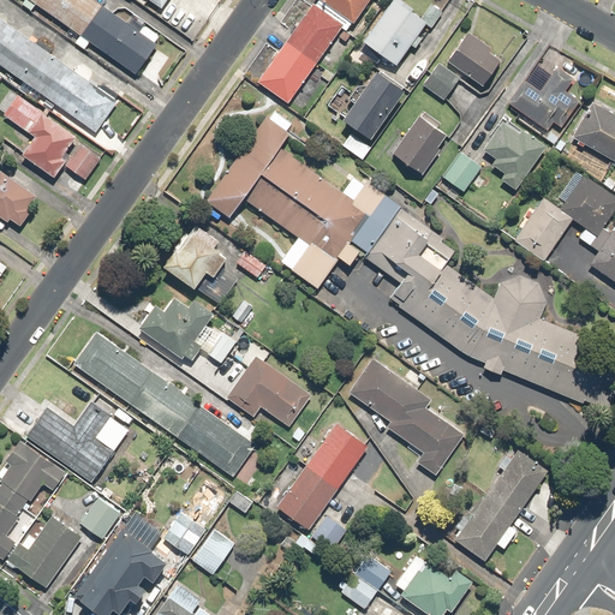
[(29,0),(79,35),(73,42),(84,51),(89,43),(135,76),(156,46),(154,43),(160,36),(145,25),(139,33),(94,0),(29,0)]
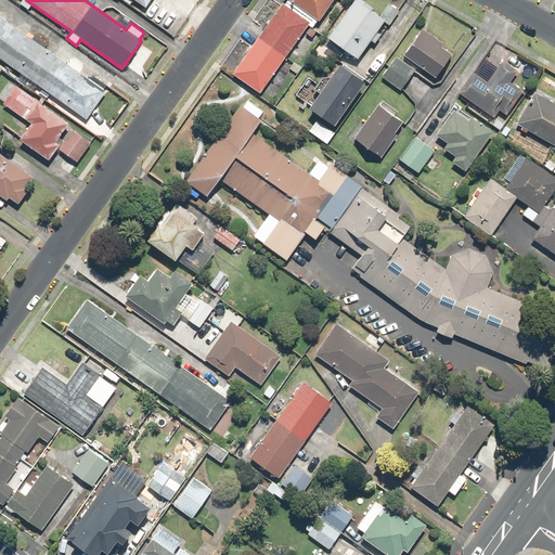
[(313,28),(332,0),(283,0),(232,75),(259,93),(307,24),(313,28)]
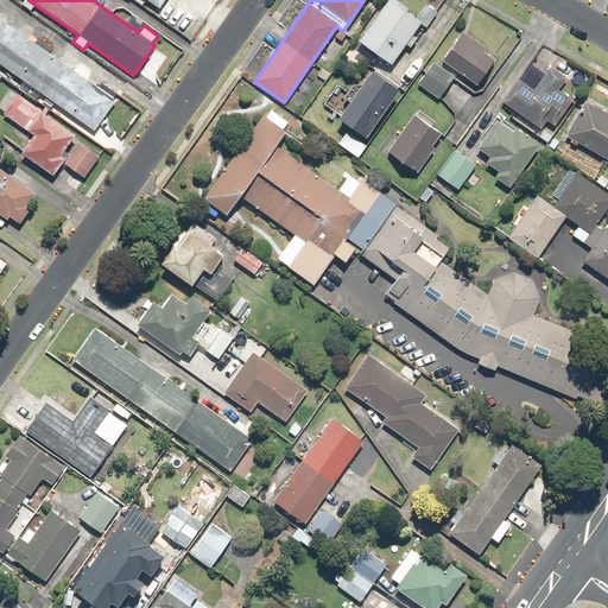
[(417,14),(396,0),(385,0),(356,40),(391,65),(420,24),(426,27),(438,11),(425,2),(417,14)]
